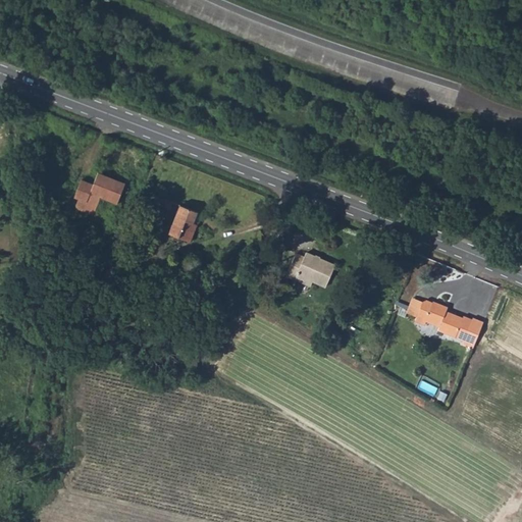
[(81,178),(74,195),(79,198),(76,206),(94,213),(101,196),(117,202),(125,183),(99,172),(95,183),(81,178)]
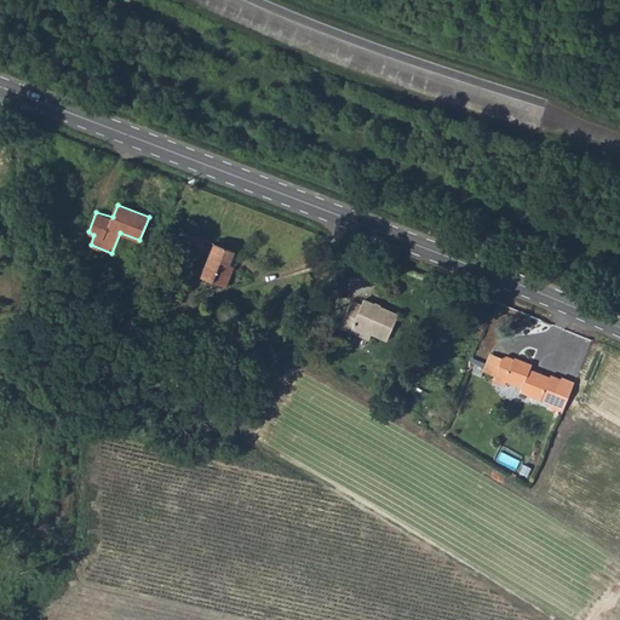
[(187,231),(183,239),(191,242),(202,247),(206,239),(187,231)]
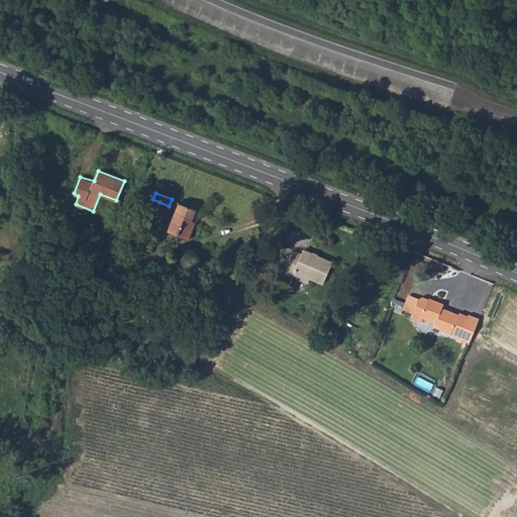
[(160,202),(152,199),(149,208),(156,210),(160,202)]
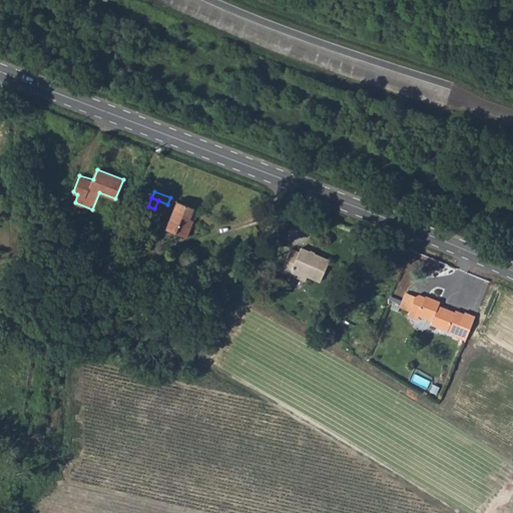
[(178,201),(168,228),(187,235),(197,208),(178,201)]
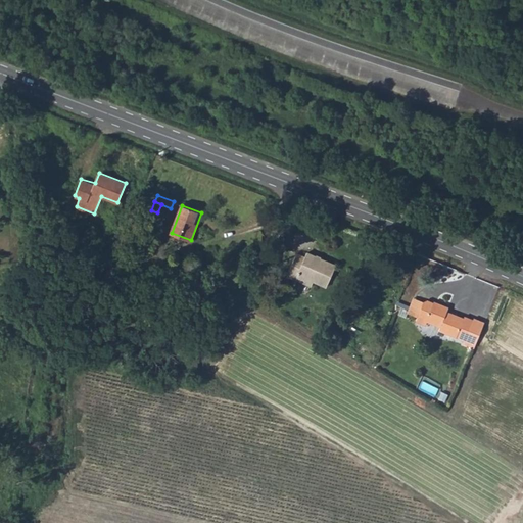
[(288,276),(295,279),(297,274),(313,280),(327,286),(335,266),(306,252),(304,257),(296,254),(288,276)]
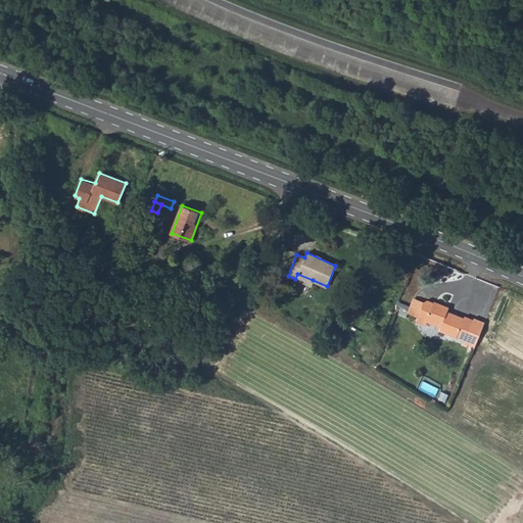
[(297,274),(295,279),(311,285),(313,280),(297,274)]
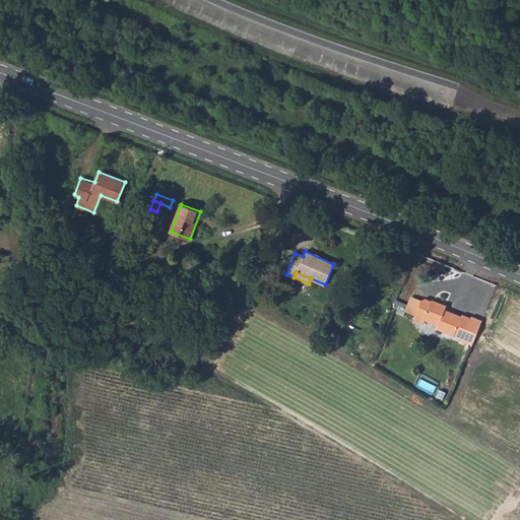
[(470,345),(481,320),(470,316),(470,318),(464,315),(463,317),(446,309),(447,306),(433,299),(432,301),(426,298),(421,300),(420,302),(410,298),(406,312),(414,316),(413,318),(424,323),(425,319),(438,325),(437,328),(460,339),(460,341),(470,345)]
